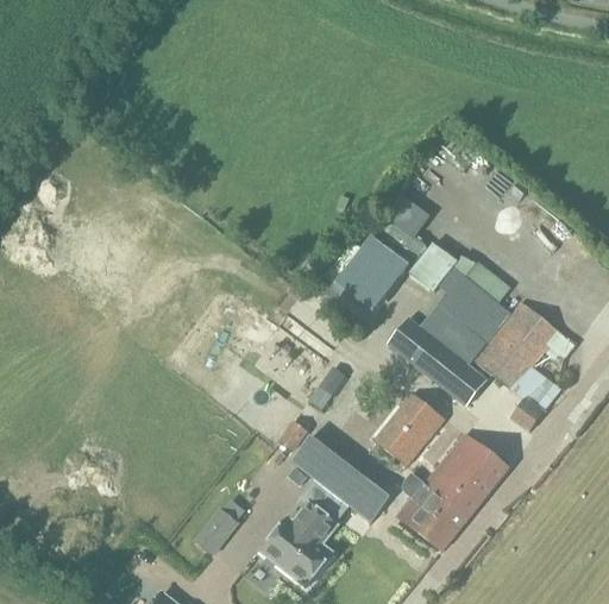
[(433,243),(410,271),(433,289),(456,260),(433,243)]
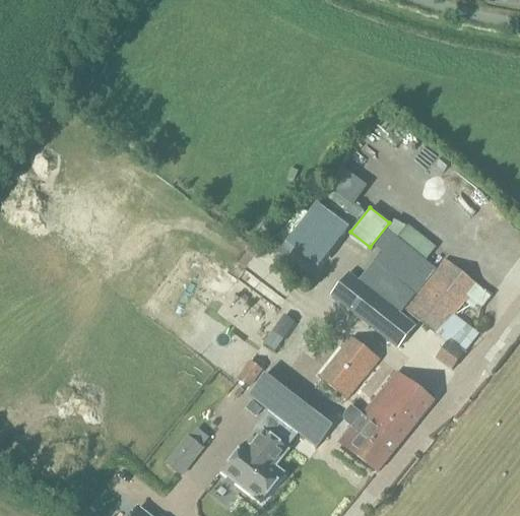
[(443,257),(404,305),(438,330),(475,283),(443,257)]
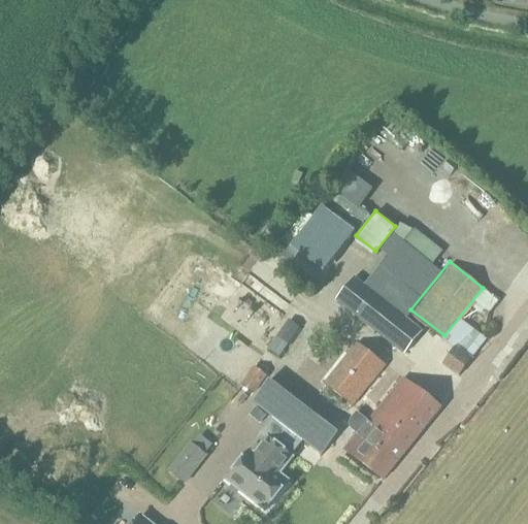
[(422,328),(406,316),(355,274),(336,297),(404,351),(422,328)]
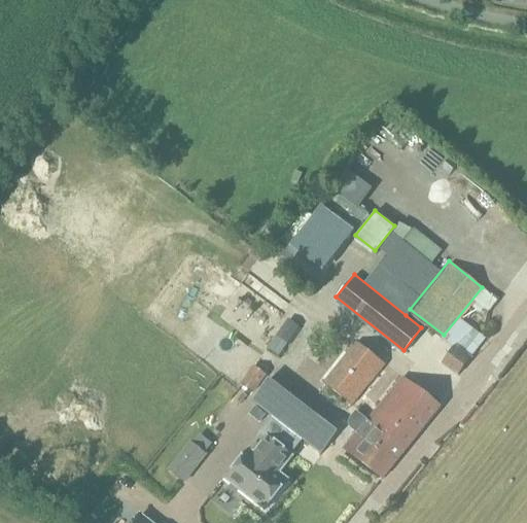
[(350,402),(383,361),(357,340),(324,381),(350,402)]
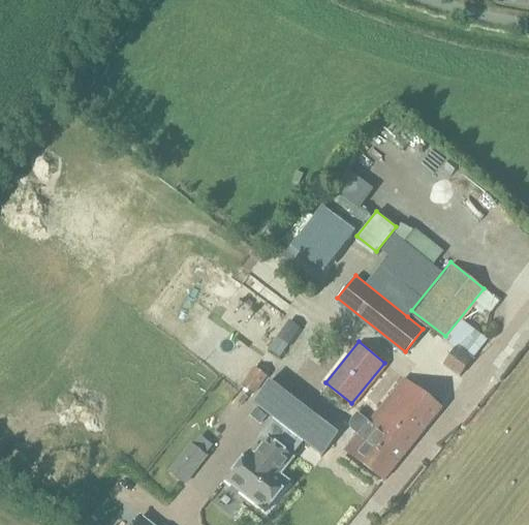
[(440,348),(435,366),(457,372),(462,354),(440,348)]
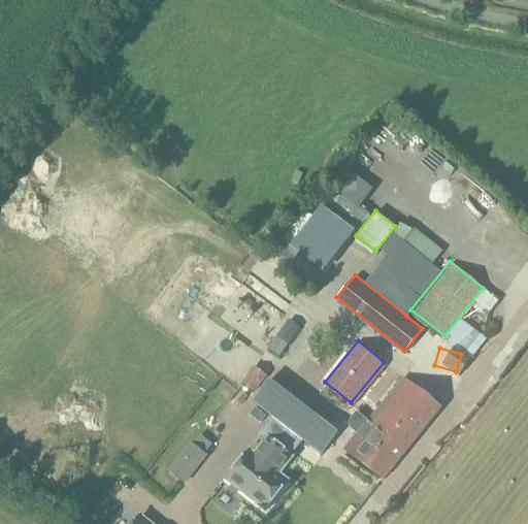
[(253,363),(241,382),(255,391),(267,372),(253,363)]
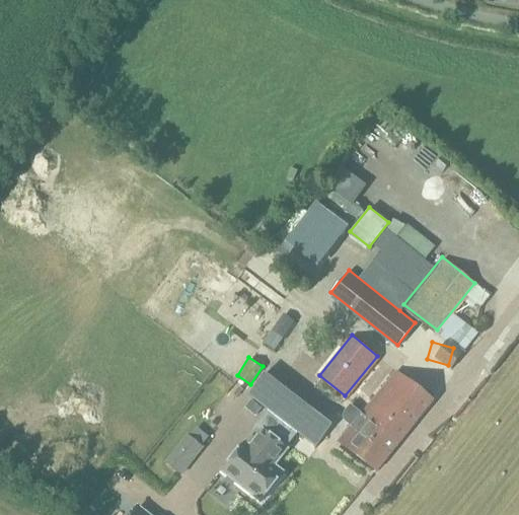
[(396,369),(361,412),(351,402),(343,413),(350,425),(337,439),(376,470),(434,398),(396,369)]
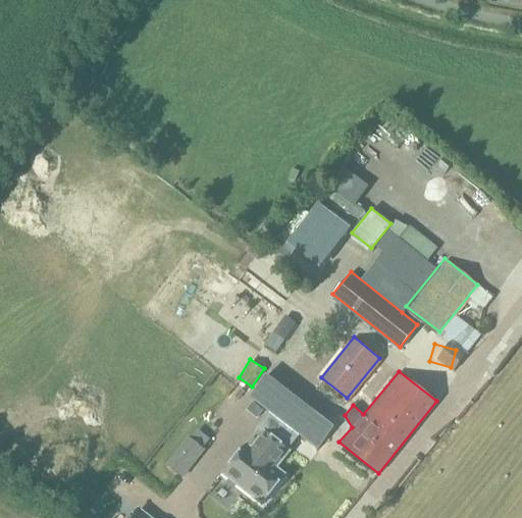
[(271,374),(270,374),(252,397),(268,408),(271,404),(312,437),(310,439),(322,449),(332,436),(322,427),(327,419),(271,374)]
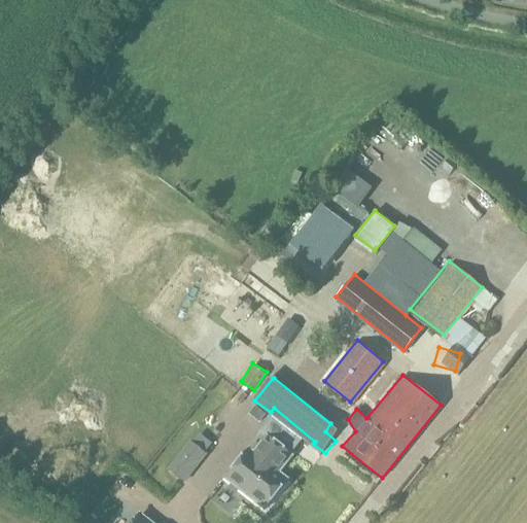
[(245,422),(258,409),(251,402),(238,416),(245,422)]
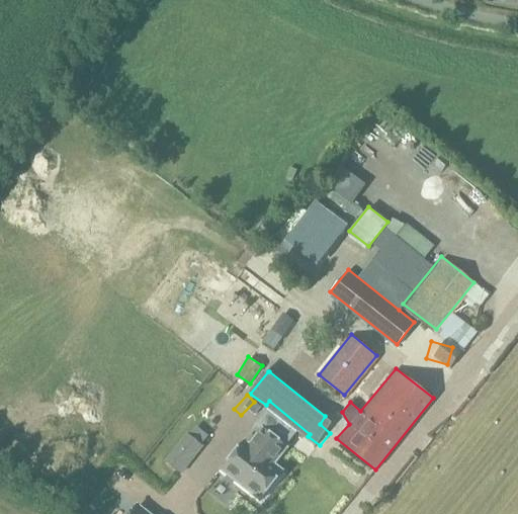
[(187,433),(166,458),(181,472),(202,445),(187,433)]
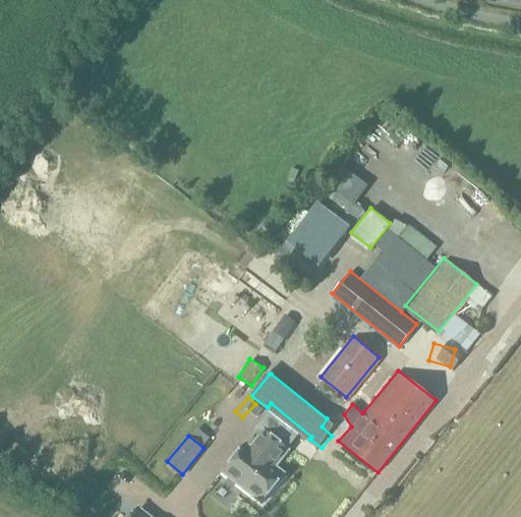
[(259,444),(244,466),(280,496),(297,472),(288,465),(296,455),(277,440),(268,451),(259,444)]
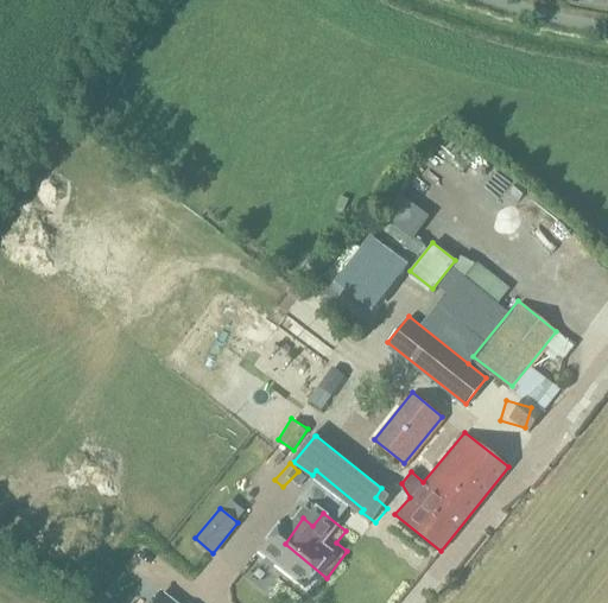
[(176,602),(162,591),(151,602),(176,602)]
